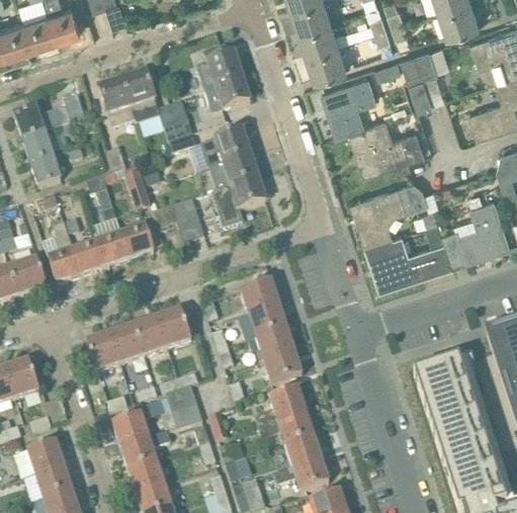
[(72,3),(63,7),(60,0),(41,0),(46,12),(54,35),(80,27),(72,3)]
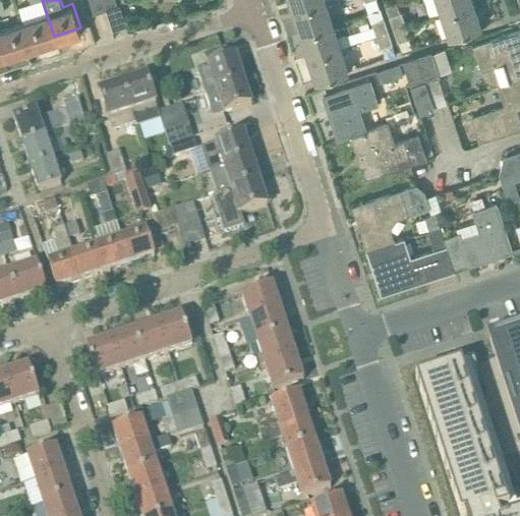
[(91,0),(94,8),(105,4),(104,0),(91,0)]
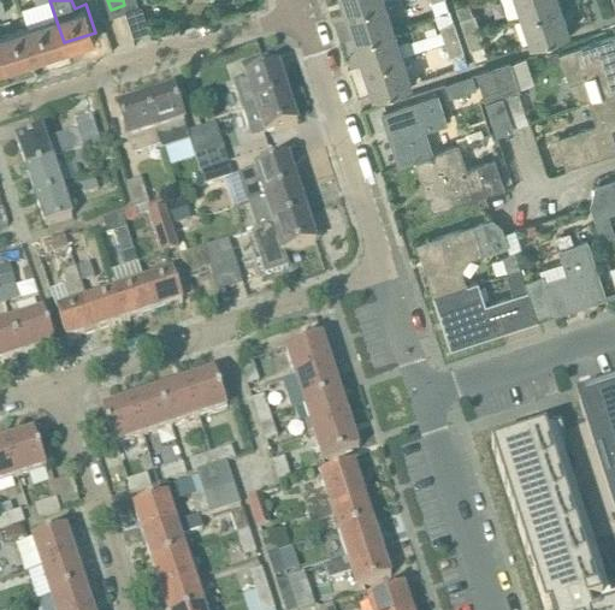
[(392,22),(385,0),(364,0),(344,6),(354,34),(392,22)]
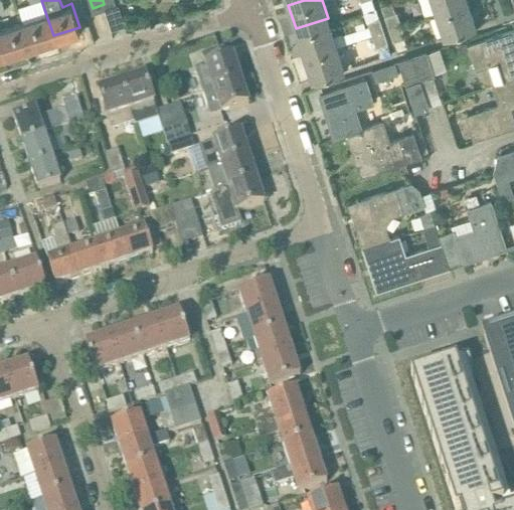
[(432,0),(435,8),(461,0),(432,0)]
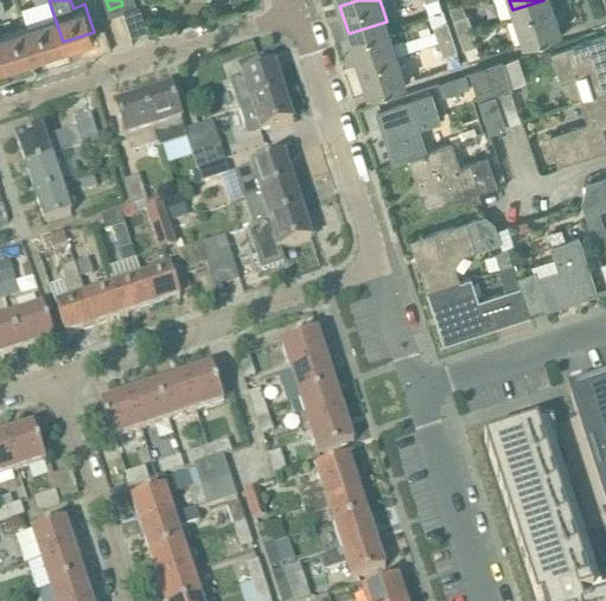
[(560,25),(553,0),(543,0),(512,10),(521,37),(560,25)]
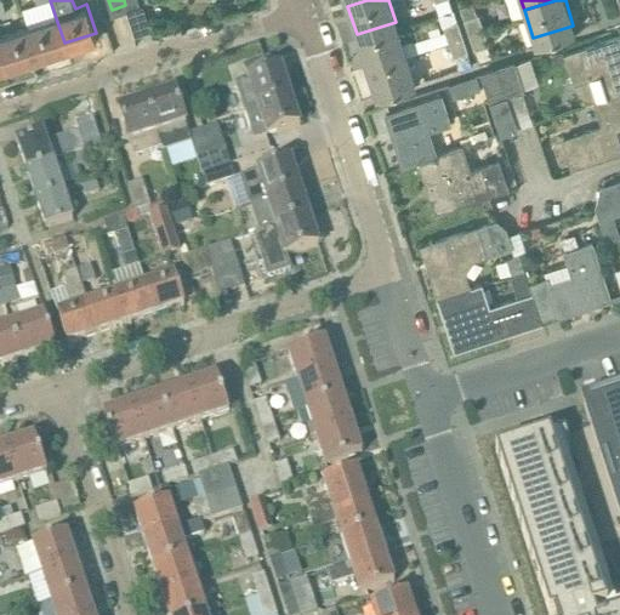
[(468,29),(483,24),(477,7),(464,12),(468,29)]
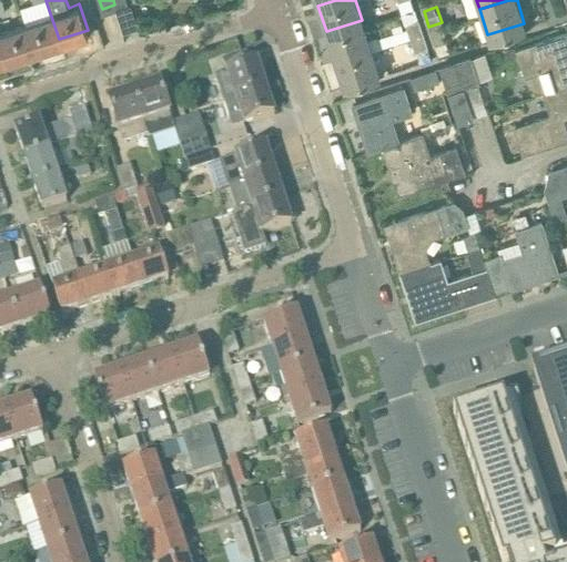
[(33,48),(59,39),(50,13),(26,21),(33,48)]
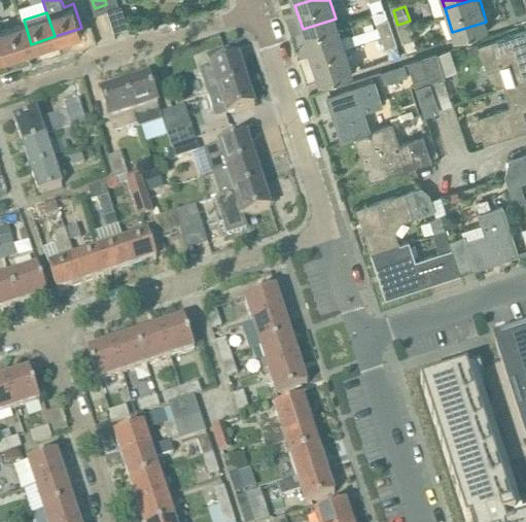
[(380,30),(391,26),(387,12),(375,16),(380,30)]
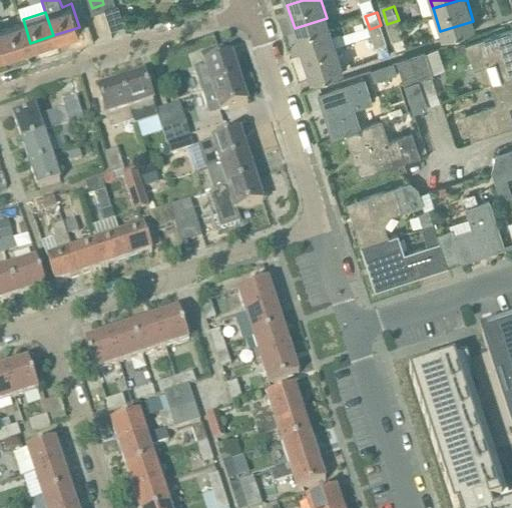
[(335,41),(327,18),(295,28),(302,51),(335,41)]
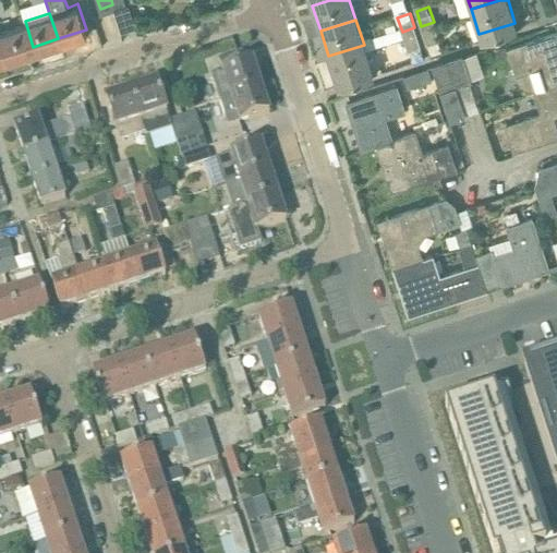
[(0,34),(7,55),(33,47),(25,21),(0,28),(0,34)]
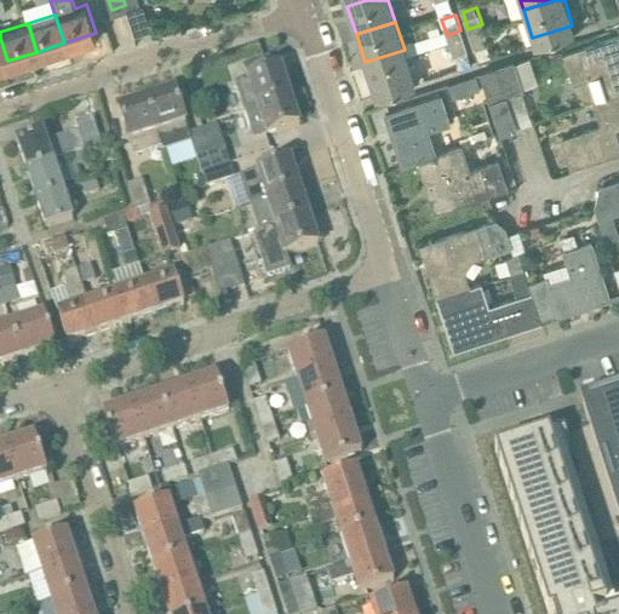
[(468,29),(473,44),(487,39),(482,24),(468,29)]
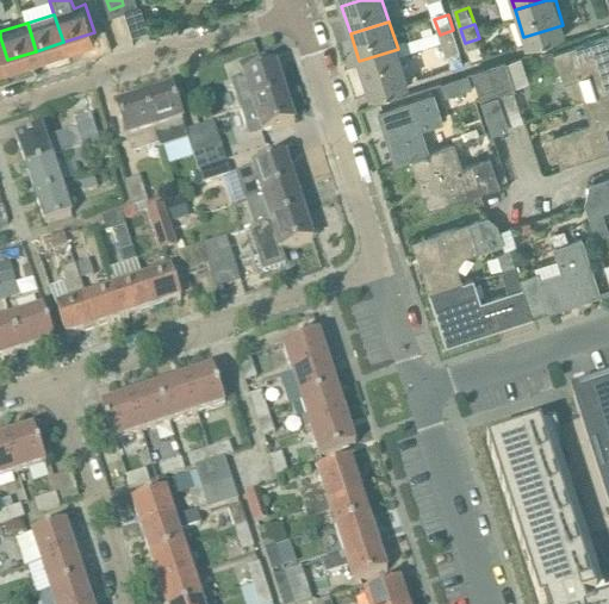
[(608,30),(608,29),(554,47),(564,74),(565,74),(566,80),(567,85),(570,88),(572,92),(576,93),(578,94),(582,94),(584,94),(608,85),(608,30)]
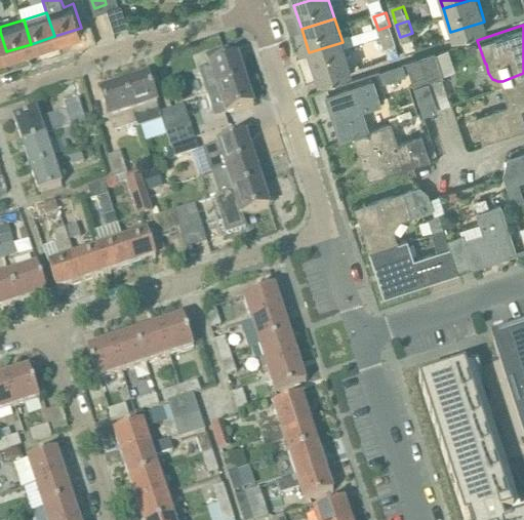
[(383,42),(394,39),(390,26),(378,30),(383,42)]
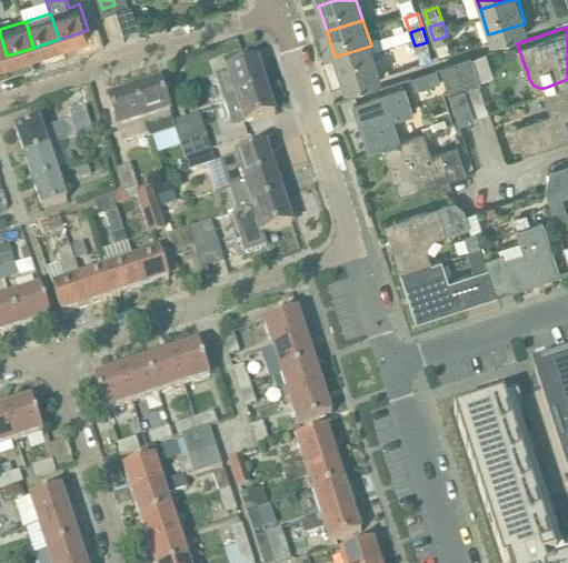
[(379,71),(371,46),(335,57),(344,82),(379,71)]
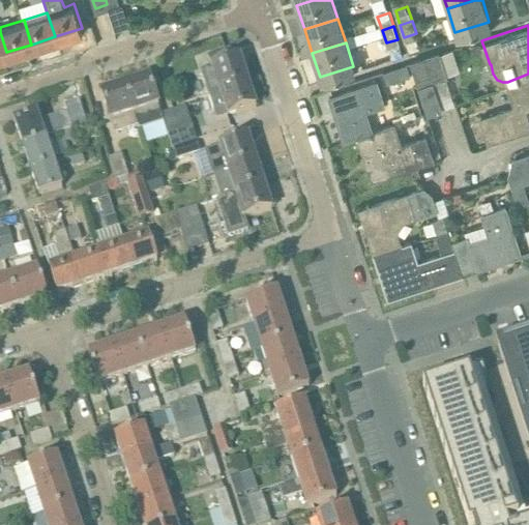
[(432,77),(446,71),(438,47),(423,52),(432,77)]
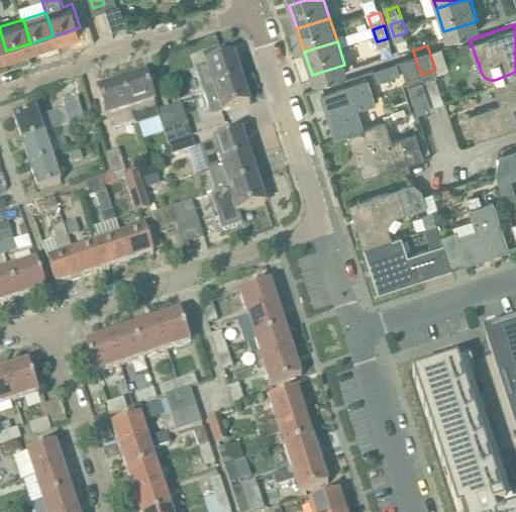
[(407,80),(421,75),(413,50),(399,56),(407,80)]
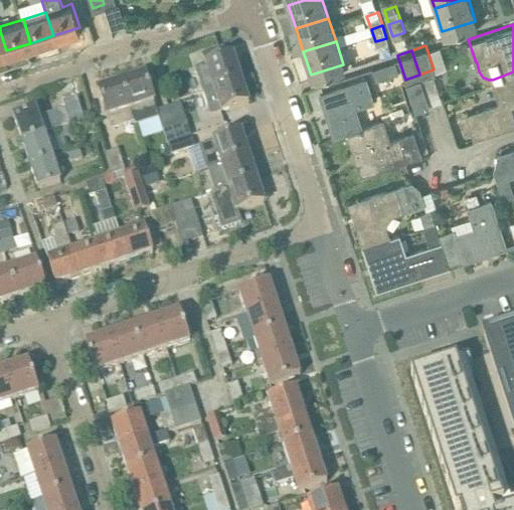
[(202,89),(240,75),(232,52),(194,65),(202,89)]
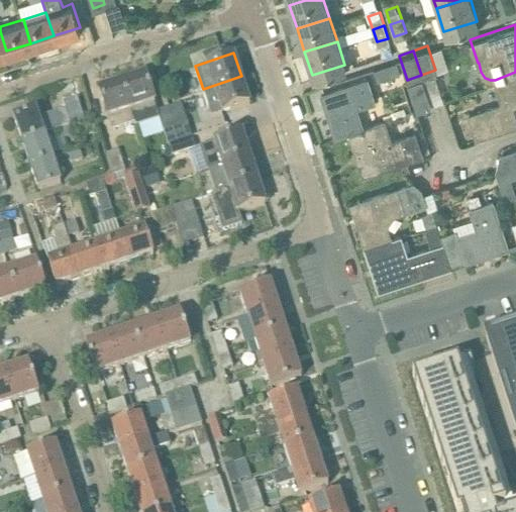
[(395,58),(387,61),(391,72),(399,70),(395,58)]
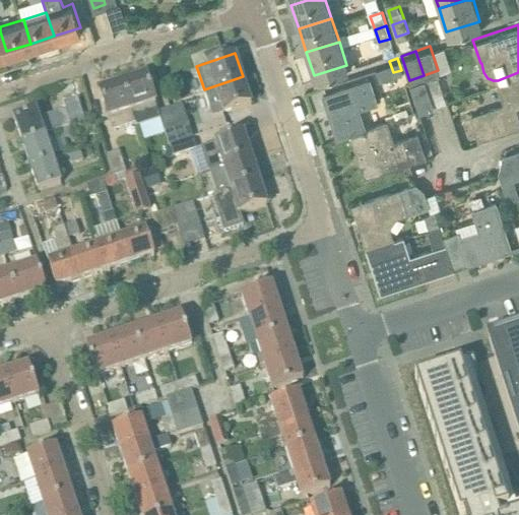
[(158,109),(155,100),(146,71),(122,79),(135,120),(136,123),(160,115),(166,131),(178,127),(170,105),(158,109)]
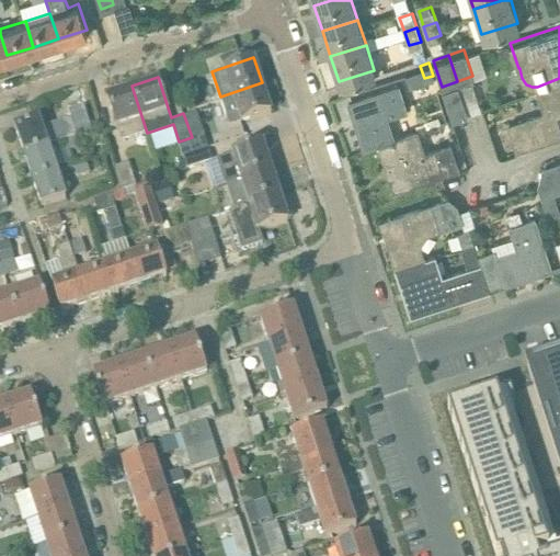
[(559,129),(559,78),(537,87),(544,108),(507,120),(515,145),(559,129)]
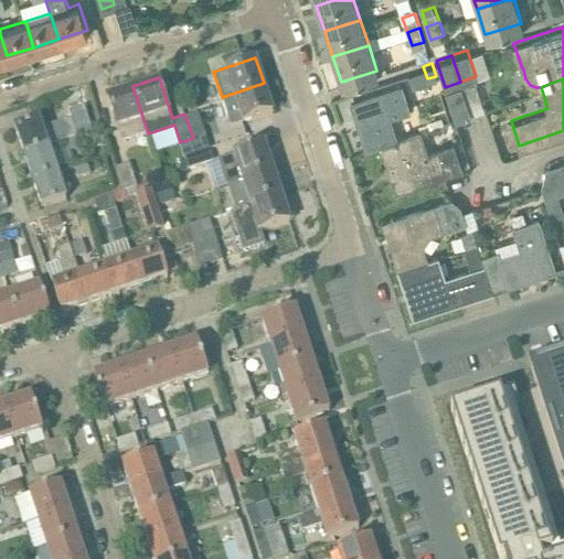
[(381,140),(396,135),(389,114),(408,107),(401,82),(371,90),(350,98),(365,146),(381,140)]
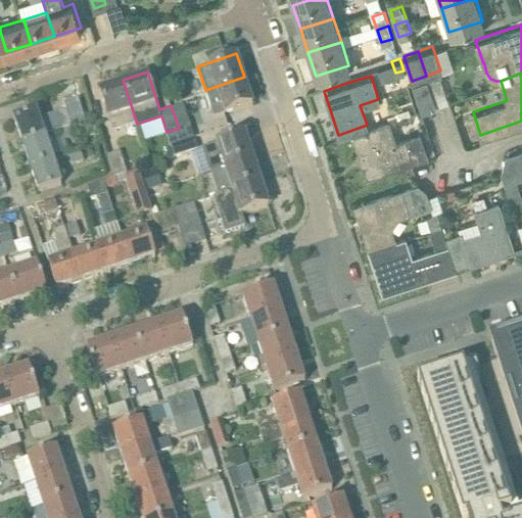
[(224,110),(233,107),(252,101),(244,77),(205,90),(210,105),(221,101),(224,110)]
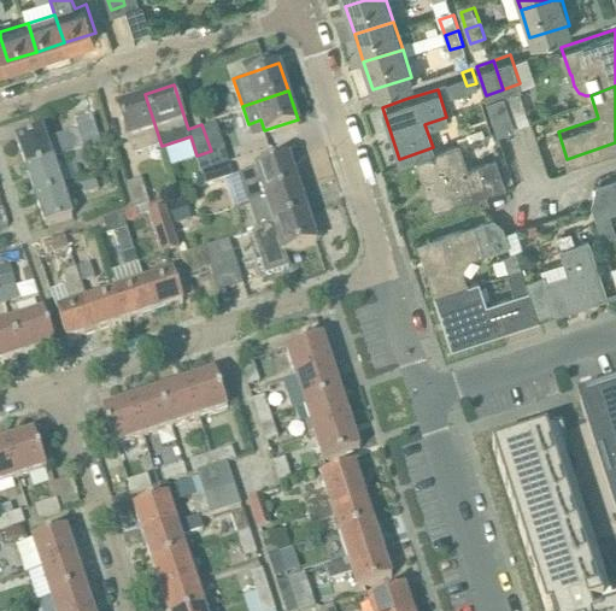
[(160,142),(145,94),(116,104),(132,152),(160,142)]
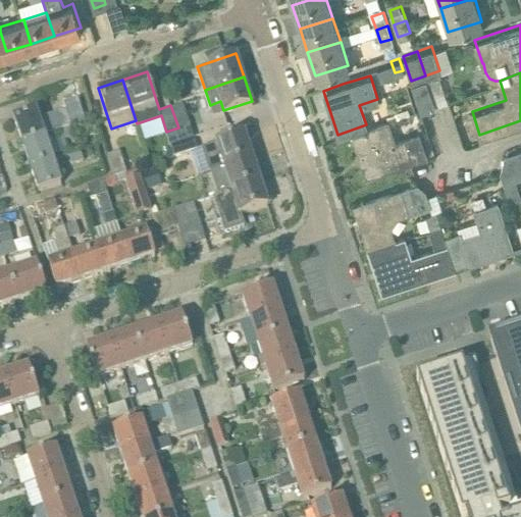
[(425,84),(415,87),(421,105),(431,101),(425,84)]
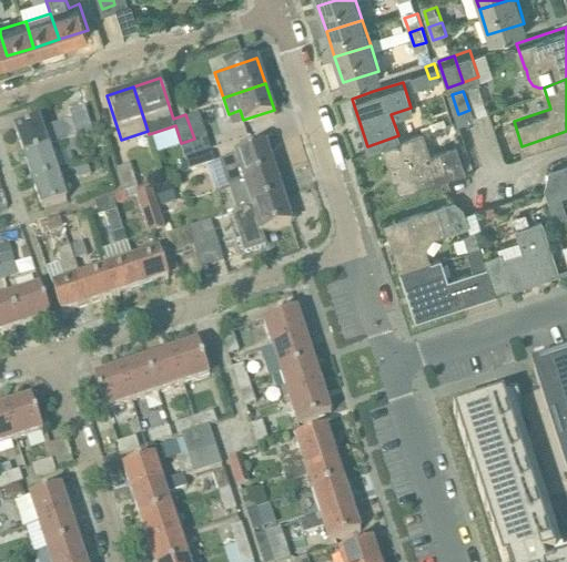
[(78,133),(92,129),(83,103),(69,108),(73,122),(62,126),(61,122),(49,126),(46,115),(39,118),(39,116),(14,124),(24,152),(49,144),(66,139),(79,134),(78,133)]
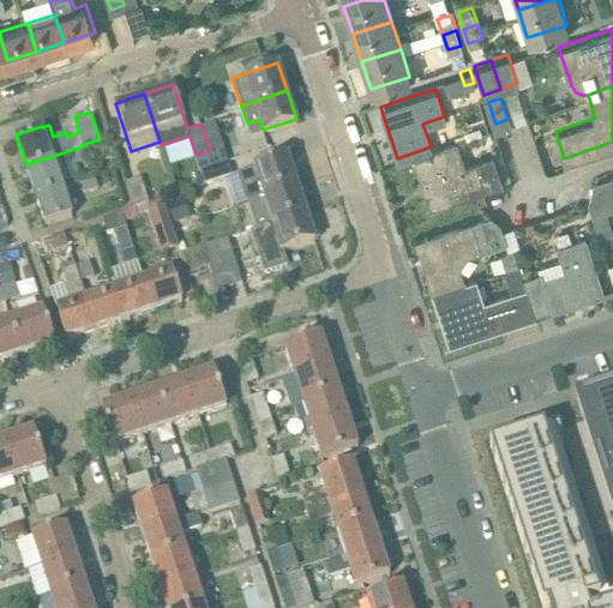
[(222,145),(222,142),(214,119),(200,124),(210,150),(222,145)]
